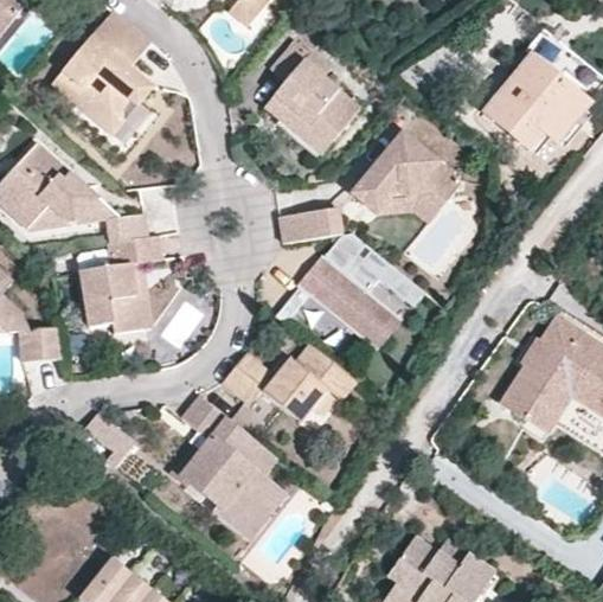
[(0,27),(24,0),(0,0),(0,27)]
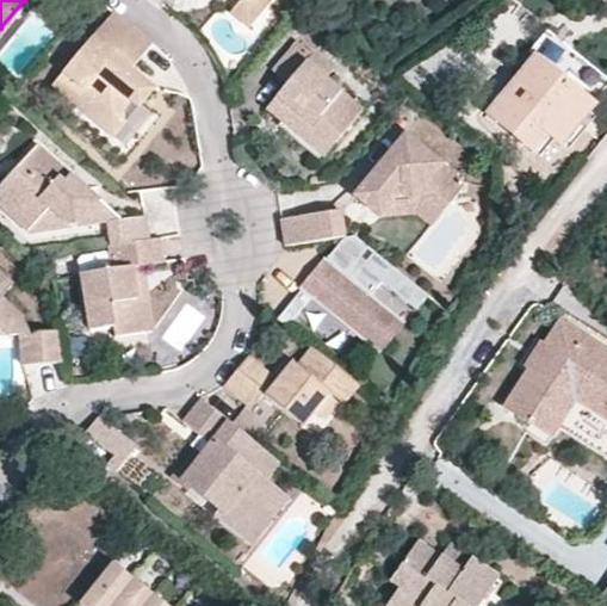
[(248,20),(264,0),(237,0),(231,7),(248,20)]
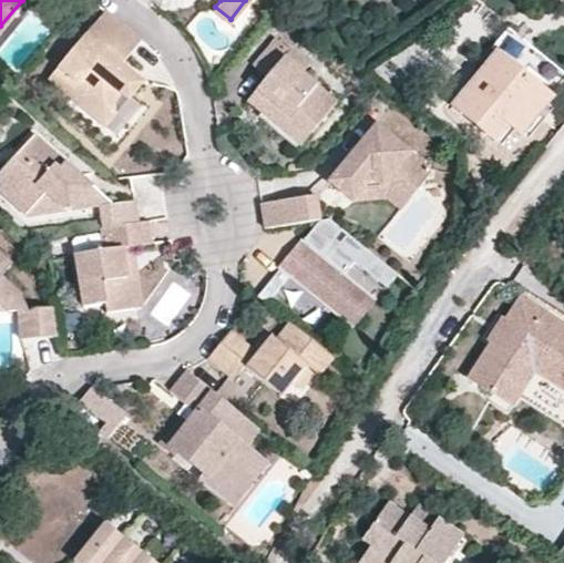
[(140,38),(104,8),(48,74),(71,96),(103,124),(113,113),(109,101),(116,90),(126,99),(140,81),(120,64),(112,59),(120,50),(126,55),(140,38)]
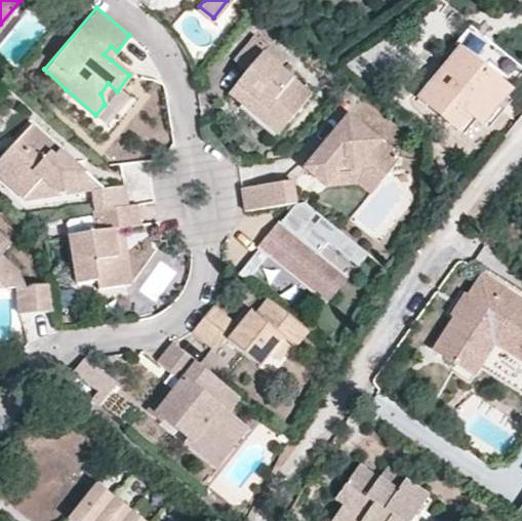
[(316,90),(283,65),(289,55),(258,32),(237,57),(250,68),(242,78),(231,91),(281,132),(316,90)]
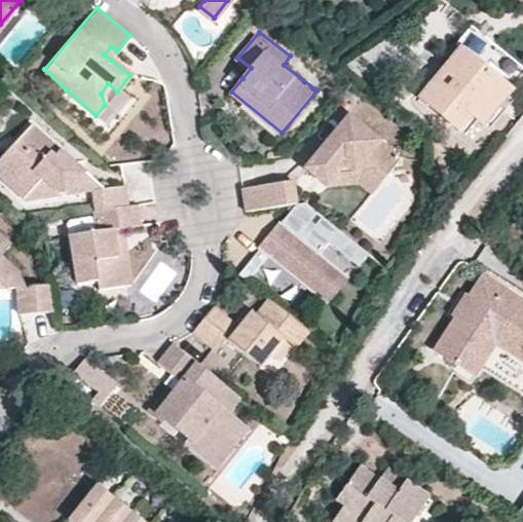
[(482,122),(512,88),(501,80),(506,74),(480,52),(476,59),(459,45),(436,74),(419,95),(458,127),(471,113),(482,122)]
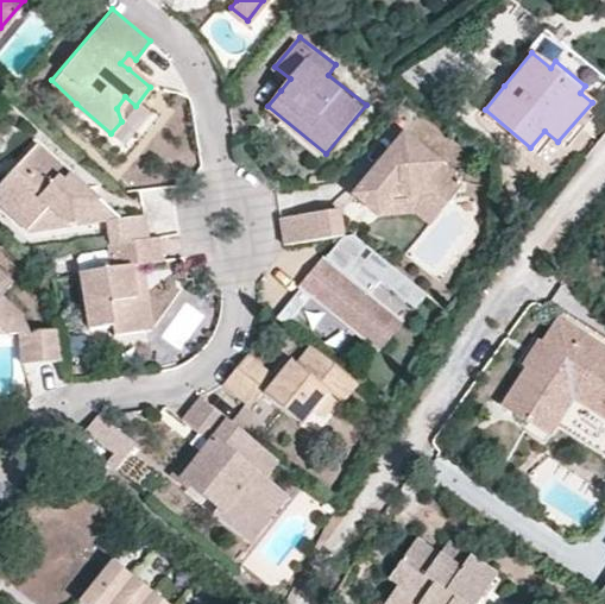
[(132,64),(136,60),(128,54),(120,63),(128,69),(132,64)]
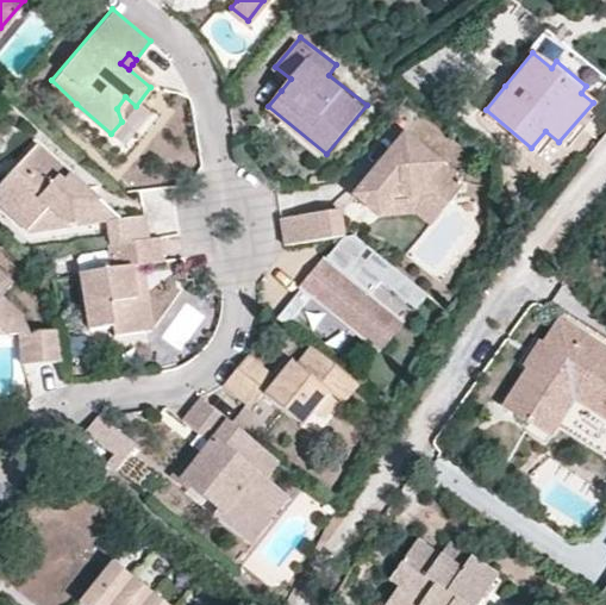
[(486,110),(505,86),(491,76),(472,98),(486,110)]
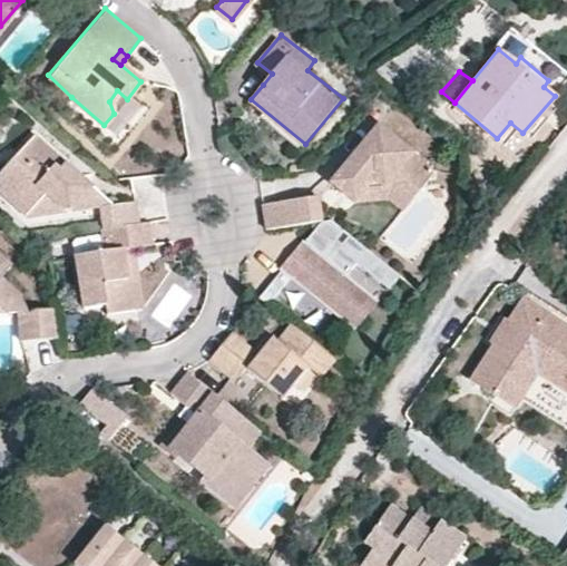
[(109,101),(114,114),(118,118),(132,103),(127,99),(117,90),(109,101)]
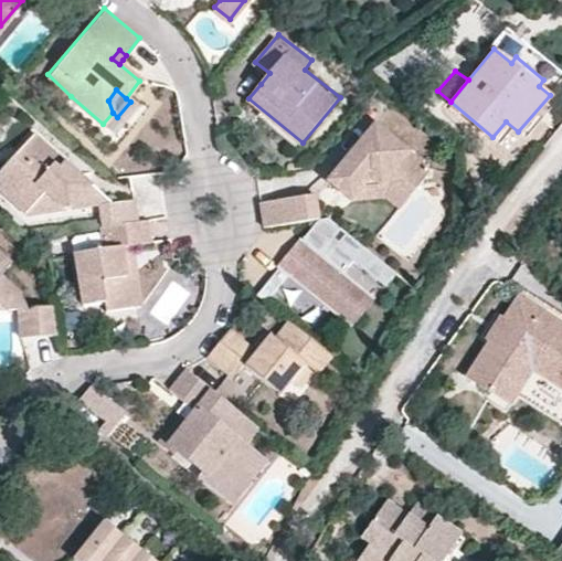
[(557,101),(550,95),(518,131),(527,139),(538,124),(557,101)]
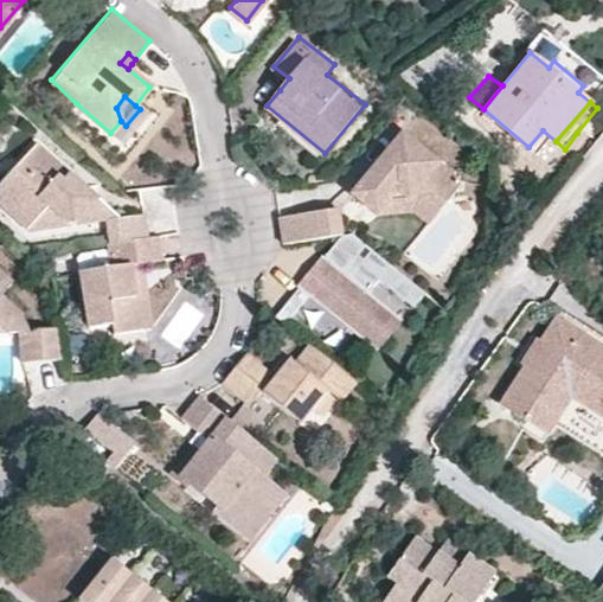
[(427,200),(436,209),(454,186),(456,174),(399,130),(385,147),(390,152),(382,162),(377,158),(354,185),(377,200),(427,200)]
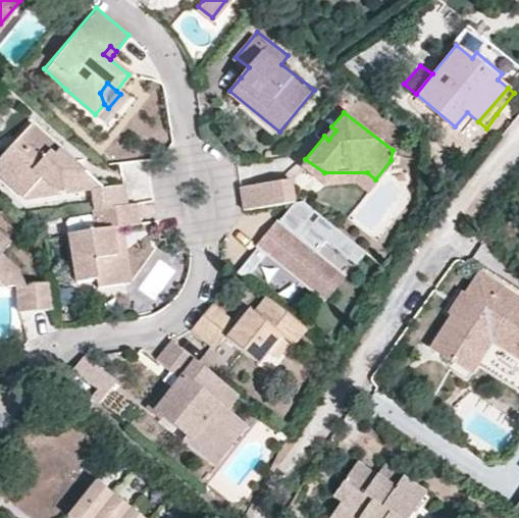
[(89,172),(30,119),(0,152),(0,176),(22,197),(87,186),(89,208),(90,207),(127,202),(122,180),(100,183),(89,172)]
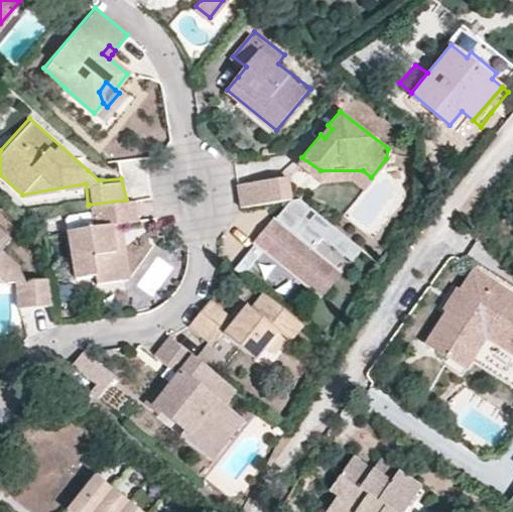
[(332,129),(328,125),(324,130),(321,134),(325,138),(332,129)]
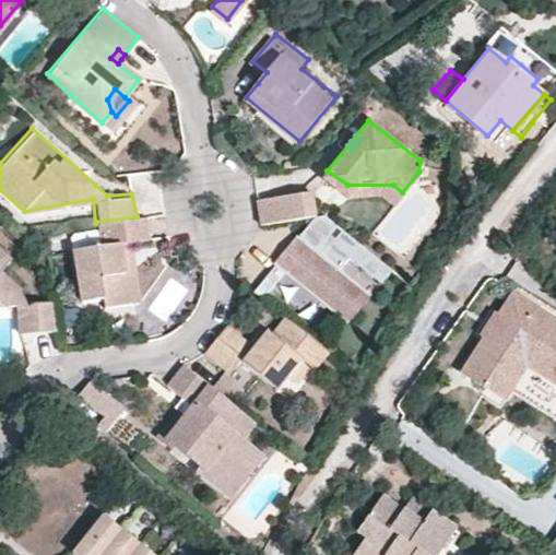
[(393,204),(402,192),(393,185),(347,185),(327,170),(322,177),(347,197),(381,197),(393,204)]
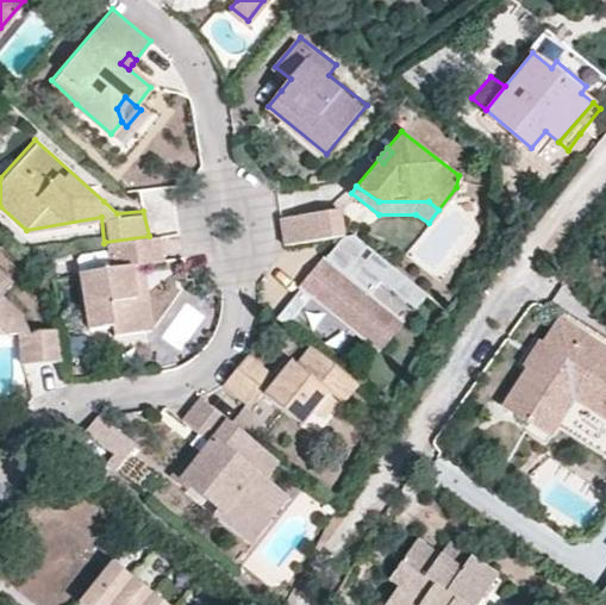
[(283,242),(341,232),(337,206),(279,216),(283,242)]
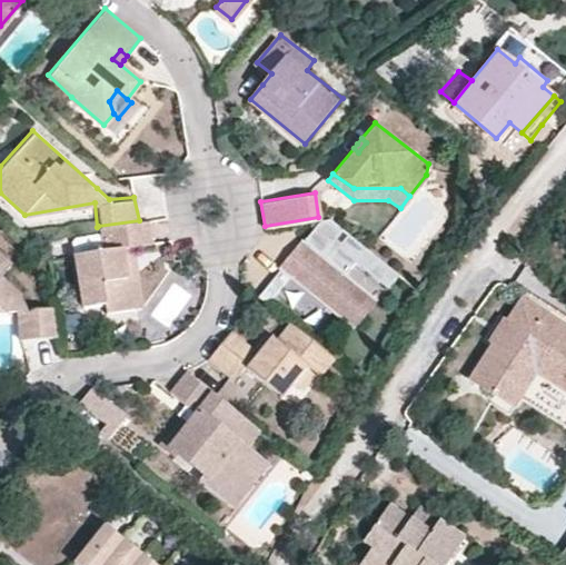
[(400,275),(326,216),(306,240),(304,238),(291,254),(279,268),(281,270),(260,296),(269,304),(290,278),(355,329),(379,299),(348,274),(357,261),(389,288),(400,275)]
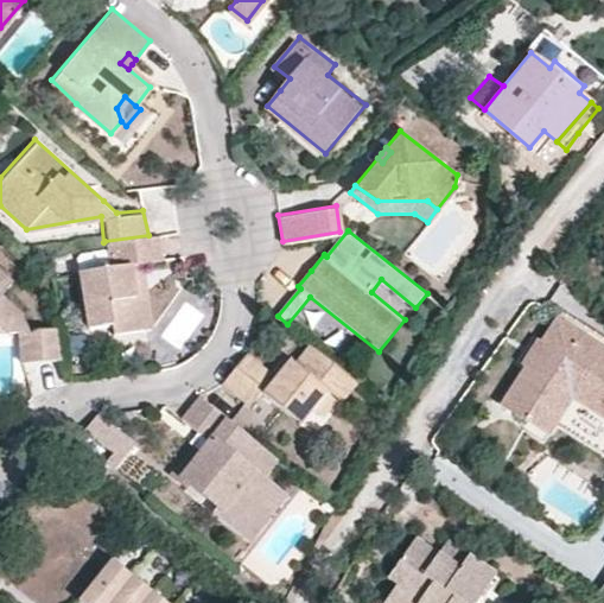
[(148,235),(105,241),(106,247),(108,266),(81,271),(80,271),(88,325),(112,322),(113,332),(150,328),(142,283),(139,262),(158,260),(156,234),(148,235)]
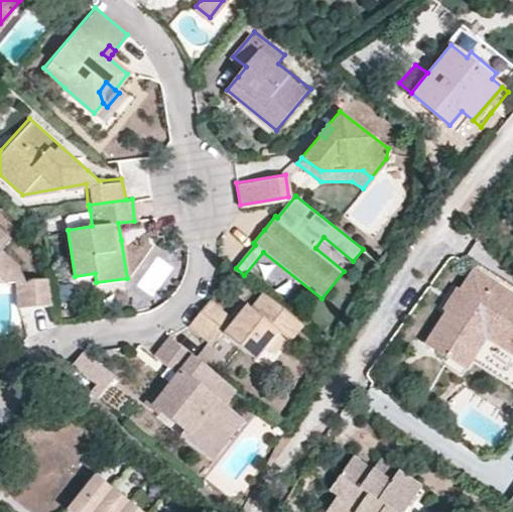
[(92,226),(90,210),(66,212),(69,230),(92,226)]
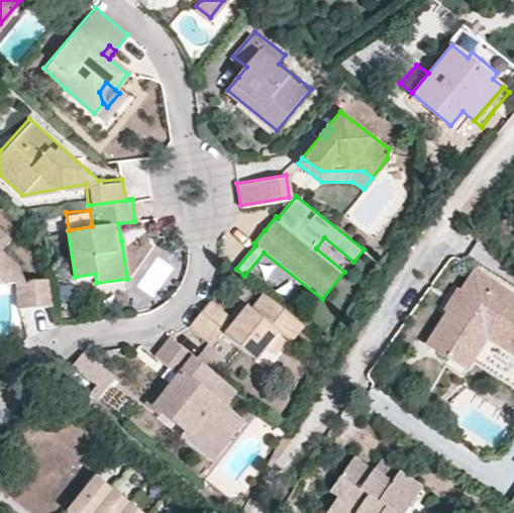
[(0,276),(5,281),(12,280),(14,306),(31,305),(49,303),(46,276),(22,278),(17,264),(0,246),(9,236),(0,226),(0,276)]
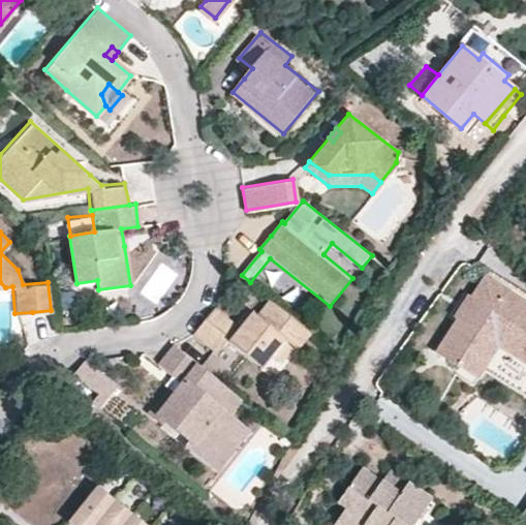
[(525,395),(525,303),(483,275),(461,309),(435,350),(459,366),(455,374),(472,384),(484,367),(525,395)]
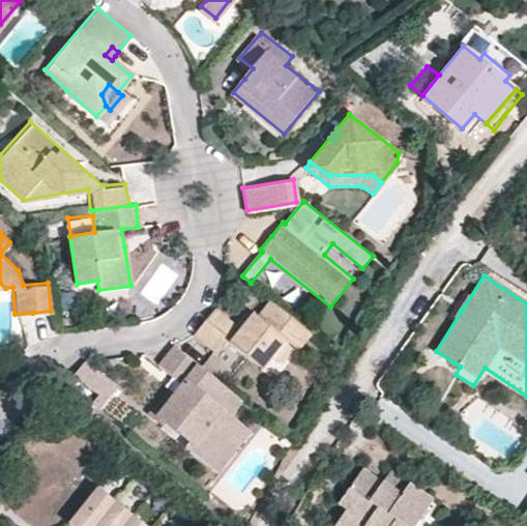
[(300,348),(312,332),(271,299),(258,316),(255,313),(239,332),(229,324),(222,331),(205,317),(201,321),(194,331),(215,349),(227,335),(266,368),(289,340),(300,348)]
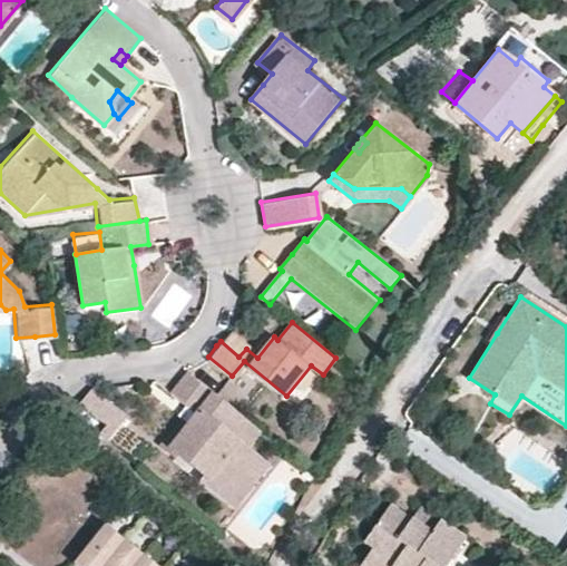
[(257,358),(274,337),(267,332),(255,348),(231,329),(221,341),(238,357),(246,349),(257,358)]
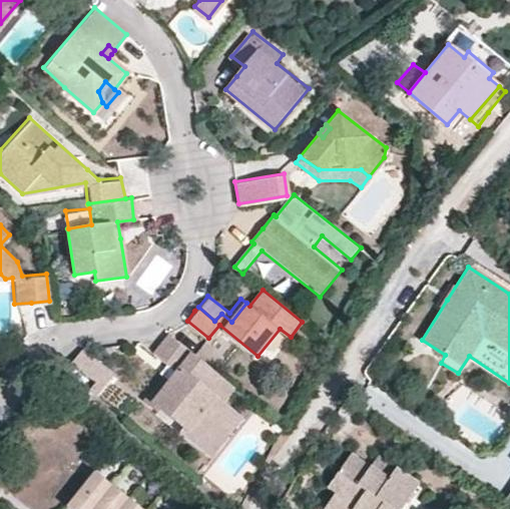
[(221,399),(232,385),(165,331),(150,350),(164,362),(173,369),(166,378),(147,400),(186,431),(215,394),(221,399)]
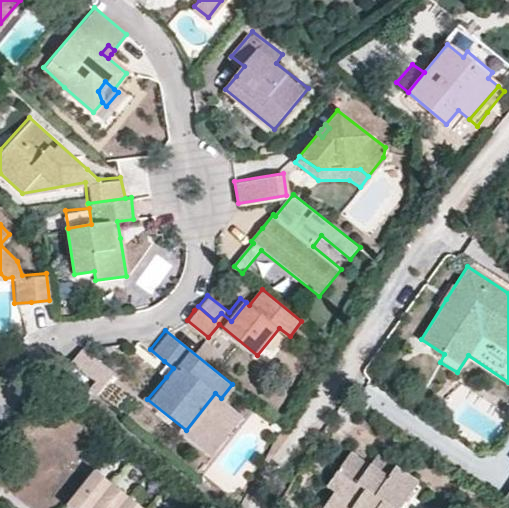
[(69,360),(93,380),(88,388),(96,394),(111,373),(81,347),(69,360)]
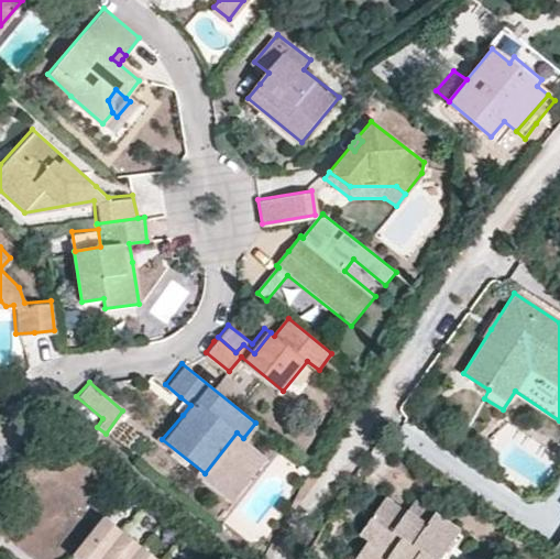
[(190,405),(180,397),(177,402),(173,407),(176,409),(183,415),(190,405)]
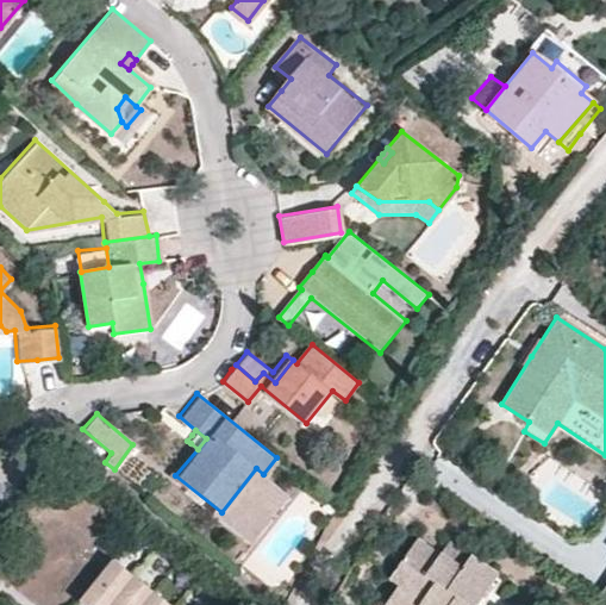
[(198,449),(191,443),(189,443),(169,469),(175,475),(198,449)]
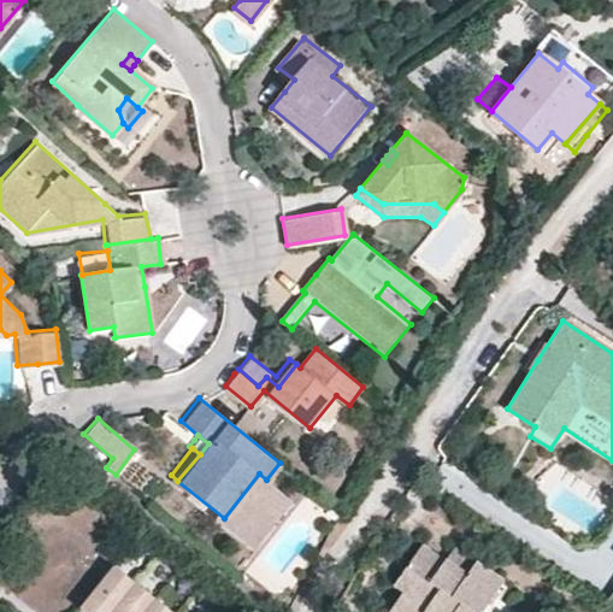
[(290,499),(266,480),(259,474),(224,518),(220,522),(251,547),(290,499)]
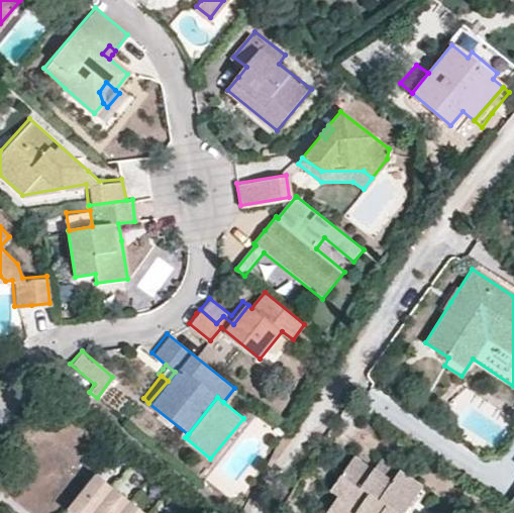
[(338,497),(326,512),(403,512),(421,488),(398,472),(389,484),(374,473),(351,457),(330,491),(338,497)]
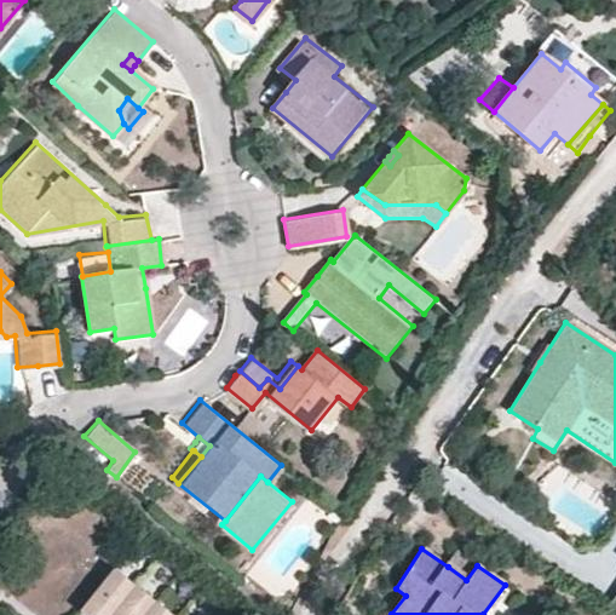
[(459,555),(448,567),(466,580),(477,565),(459,555)]
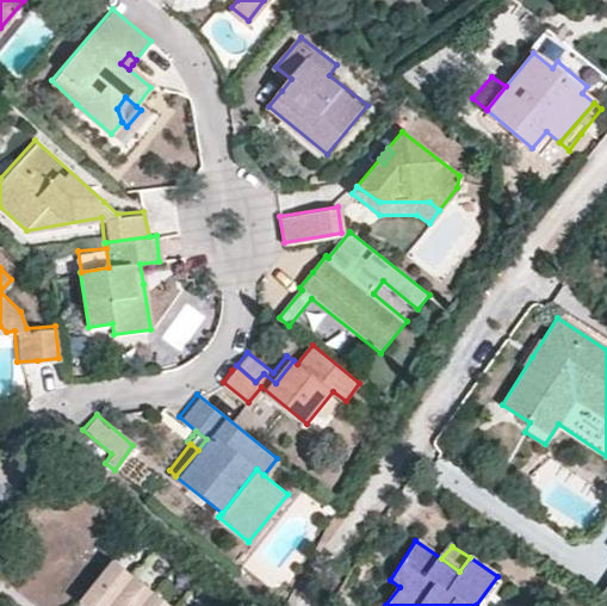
[(168,605),(112,560),(80,599),(88,605),(168,605)]
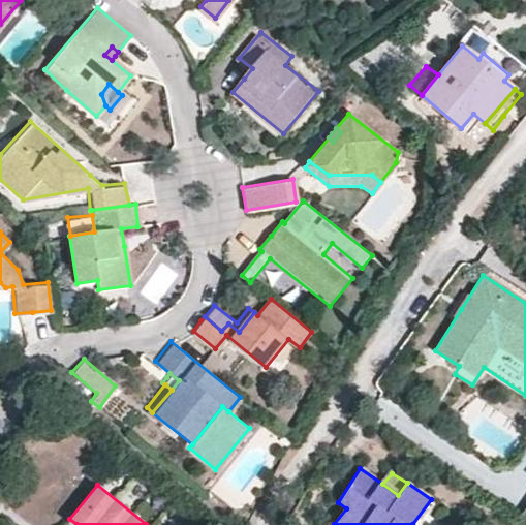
[(422,524),(437,503),(431,499),(412,524),(422,524)]
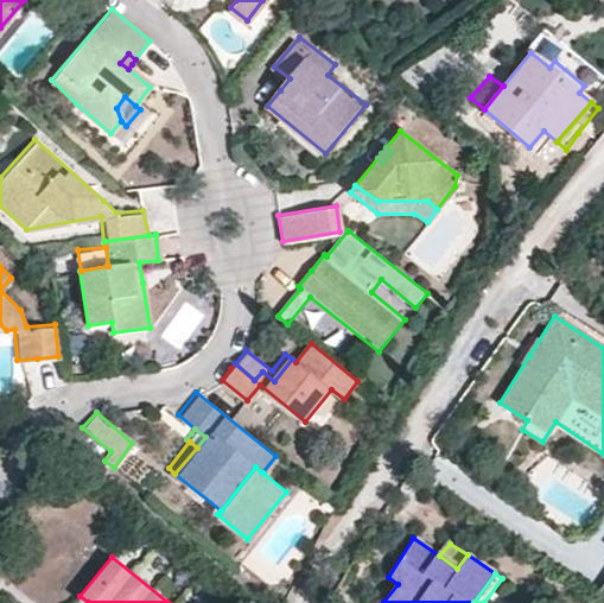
[(603,573),(592,591),(603,598),(603,573)]
